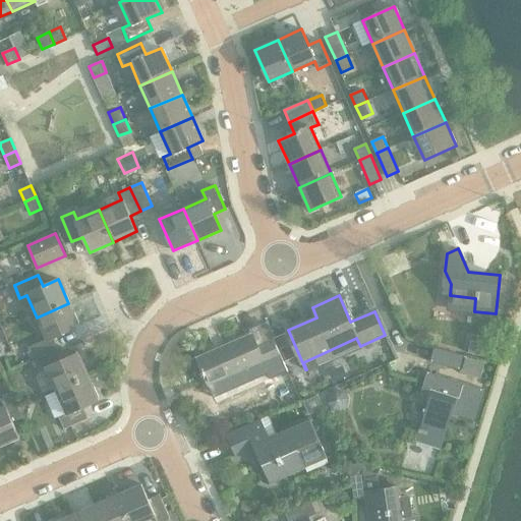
[(29,348),(34,360),(58,349),(53,338),(79,327),(68,303),(37,317),(47,340),(29,348)]
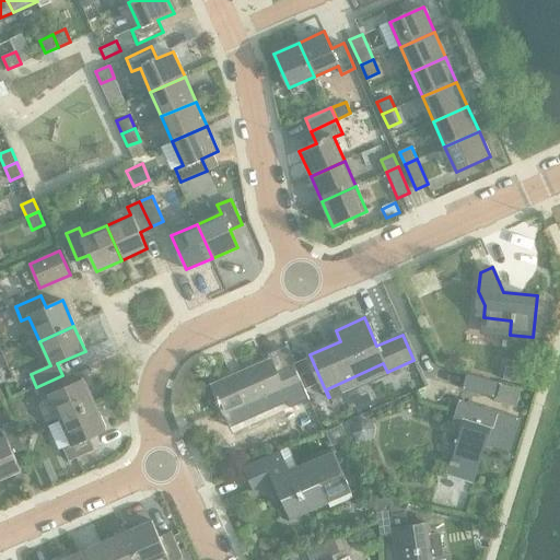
[(270,359),(211,385),(218,400),(216,401),(218,406),(220,405),(224,416),(225,416),(230,427),(247,419),(243,408),(283,389),(287,398),(305,389),(293,363),(276,371),(270,359)]
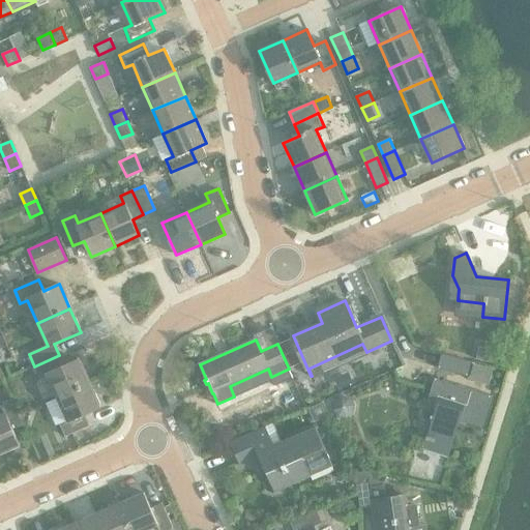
[(479,348),(476,359),(497,364),(500,353),(479,348)]
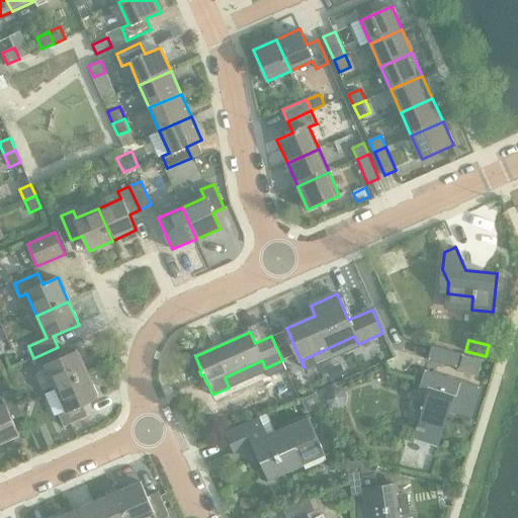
[(432,346),(428,359),(457,367),(460,354),(432,346)]
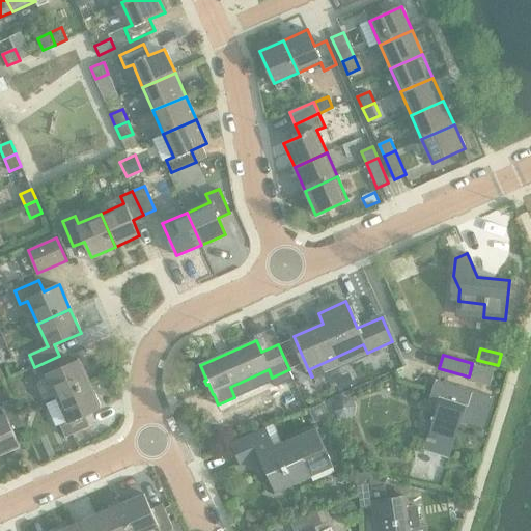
[(59,356),(34,367),(39,380),(47,375),(57,398),(90,384),(79,360),(63,367),(59,356)]
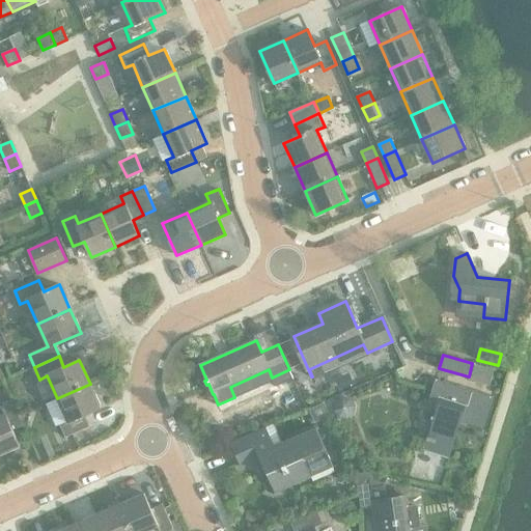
[(436,379),(425,411),(438,414),(430,438),(427,437),(426,440),(435,443),(450,448),(459,421),(483,428),(493,397),(436,379)]
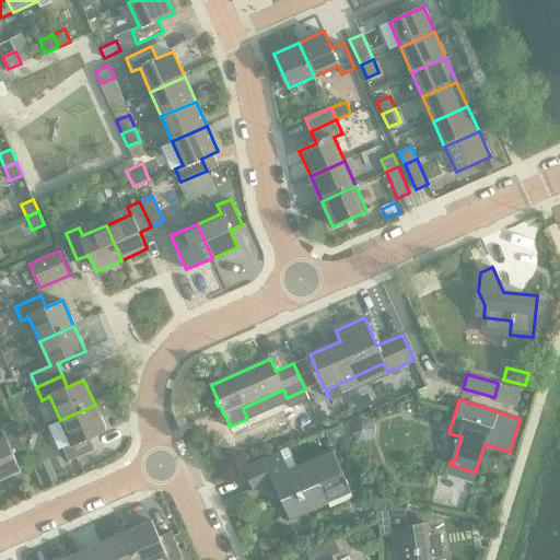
[(95,405),(60,420),(71,444),(63,448),(69,462),(94,450),(90,438),(106,431),(95,405)]
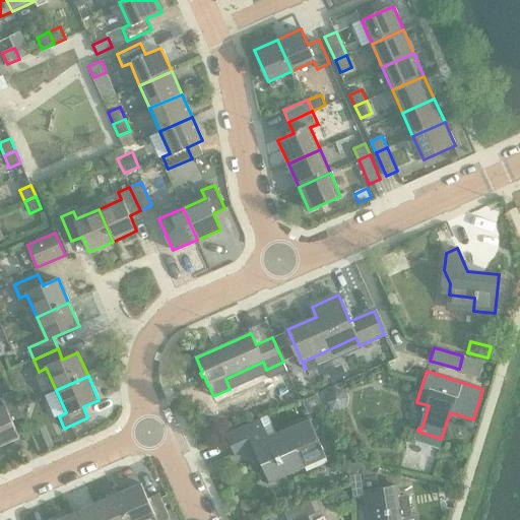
[(328,393),(326,401),(331,408),(339,409),(346,404),(347,396),(343,390),(334,388),(328,393)]
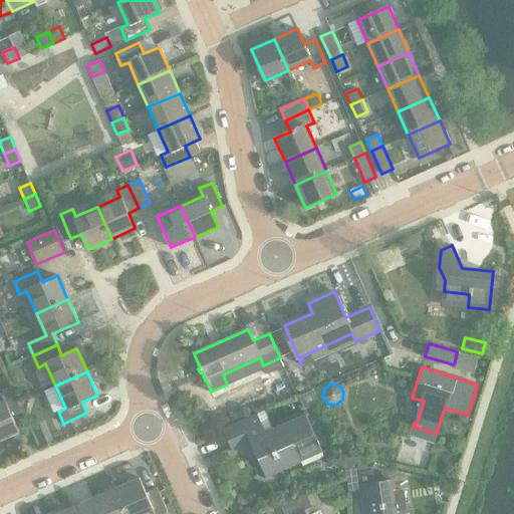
[(4,402),(0,403),(0,441),(19,433),(12,417),(23,412),(13,389),(1,395),(4,402)]
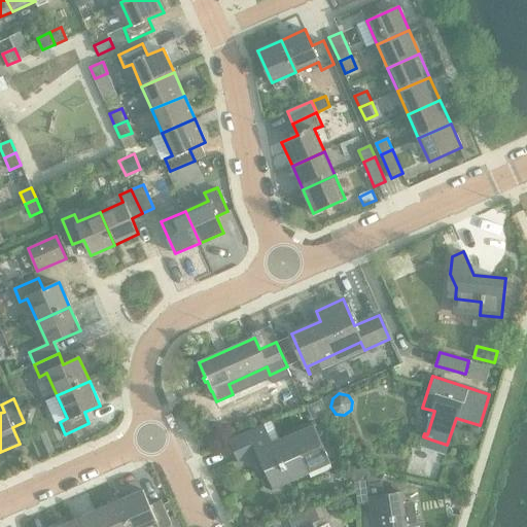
[(266,427),(230,444),(239,463),(257,455),(273,489),(308,473),(300,455),(322,445),(314,424),(272,443),(266,427)]
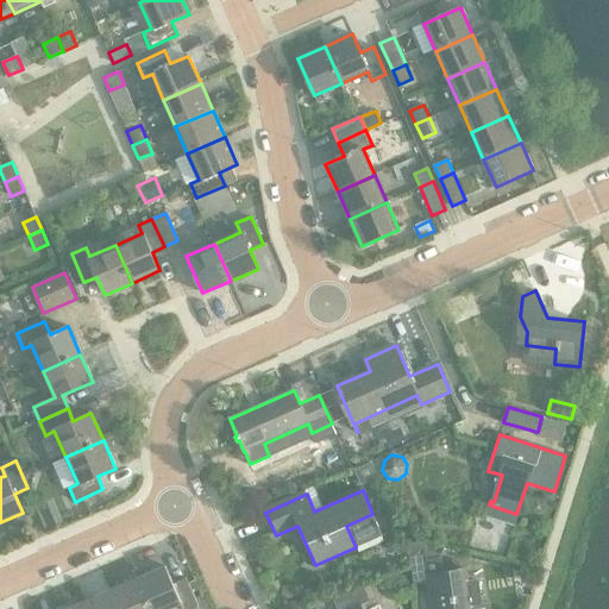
[(60,510),(44,518),(50,532),(66,525),(60,510)]
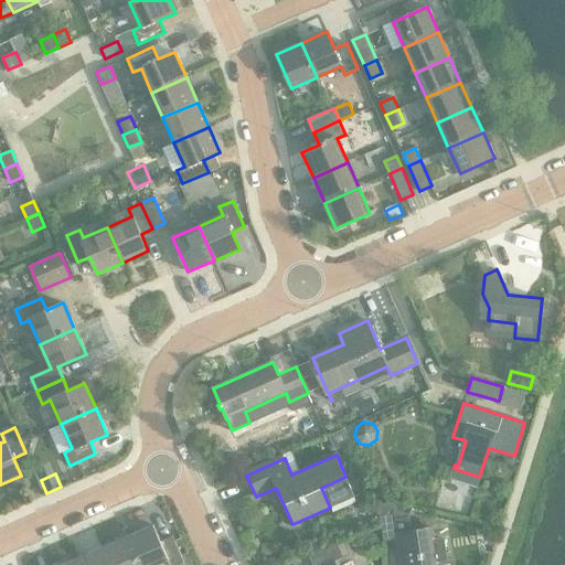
[(394,509),(380,511),(384,541),(397,540),(401,564),(437,564),(437,562),(446,560),(444,539),(434,541),(432,529),(408,532),(406,518),(395,519),(394,509)]
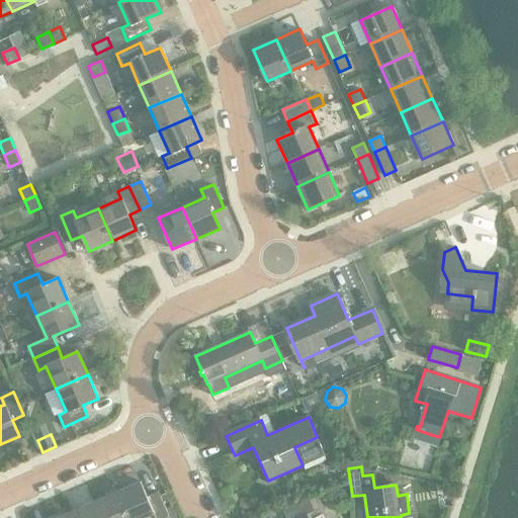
[(141,482),(116,492),(127,517),(143,517),(153,514),(155,517),(162,517),(169,515),(158,492),(147,497),(141,482)]
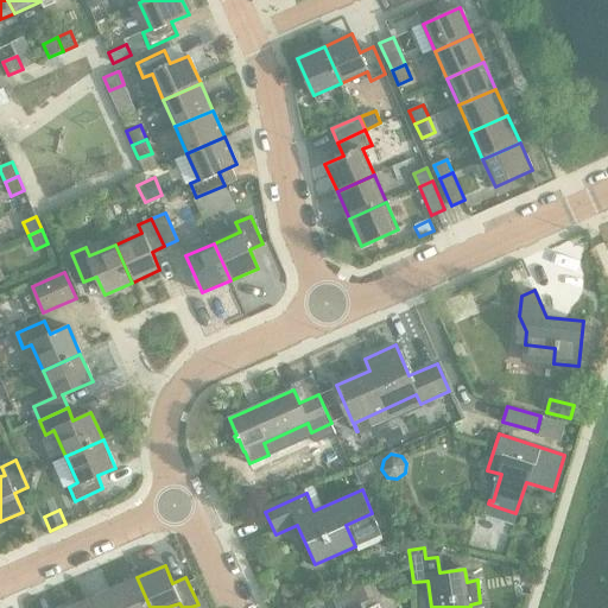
[(150,607),(137,577),(111,589),(118,607),(150,607)]
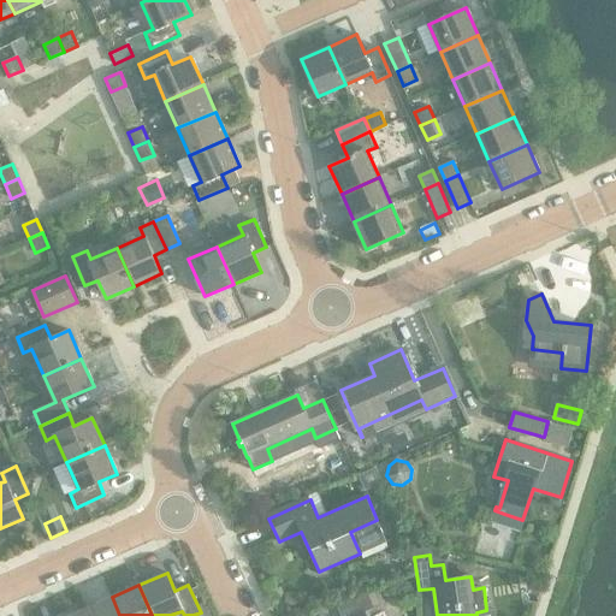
[(341,615),(365,615),(363,612),(374,608),(368,593),(337,606),(341,615)]
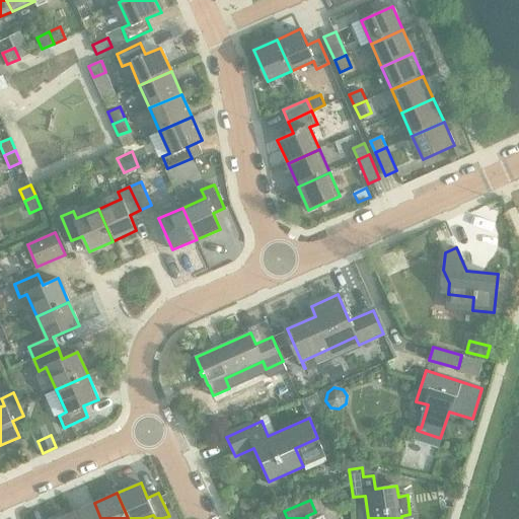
[(100,518),(94,503),(71,513),(73,518),(100,518)]
